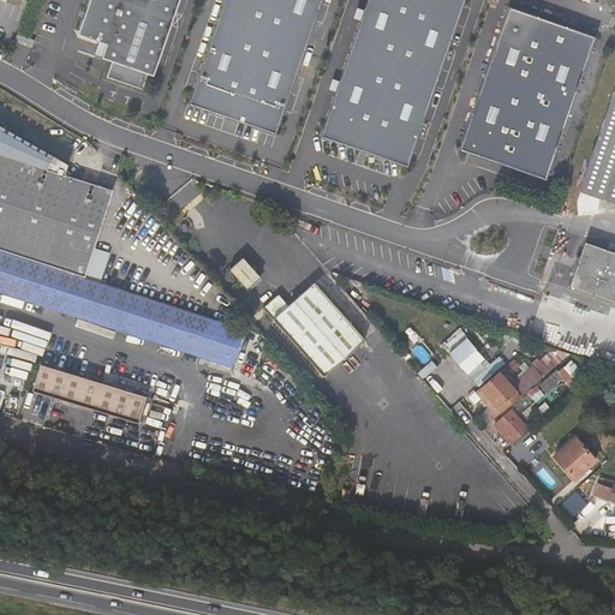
[(101,0),(101,1),(172,23),(179,0),(101,0)]
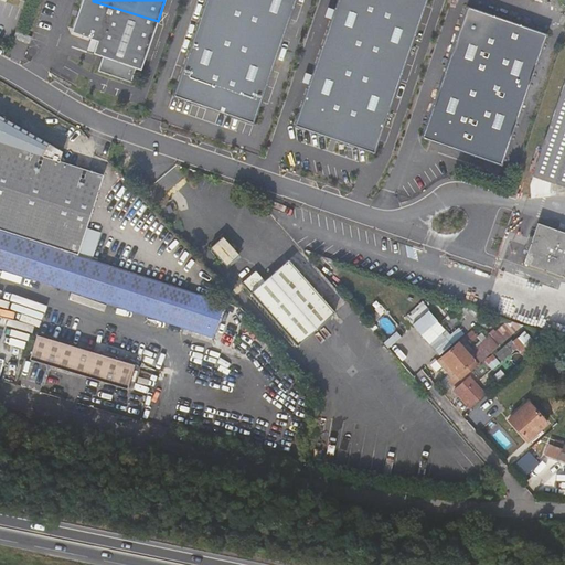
[(252,131),(295,0),(206,0),(172,105),(252,131)]
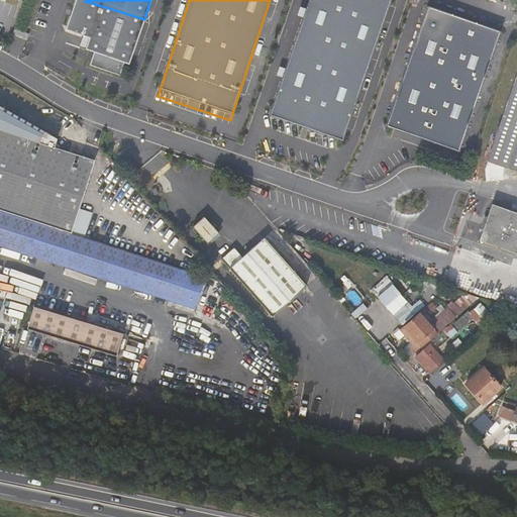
[(382,0),(308,0),(268,122),(340,147),(390,2),(382,0)]
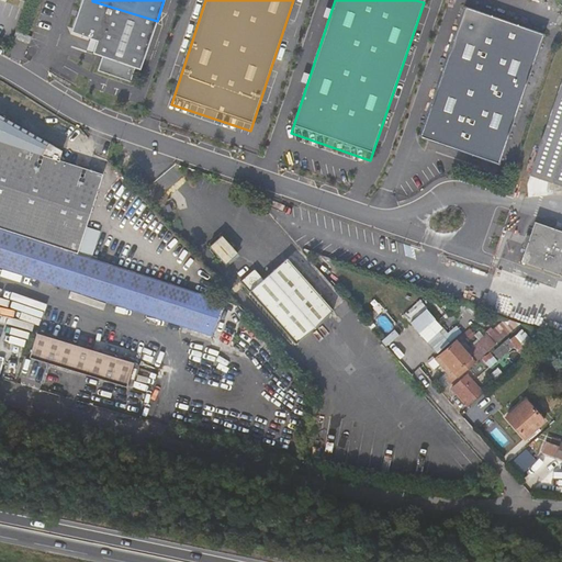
[(136,63),(142,65),(157,21),(92,1),(83,26),(86,31),(109,40),(104,52),(113,55),(109,69),(132,77),(136,63)]
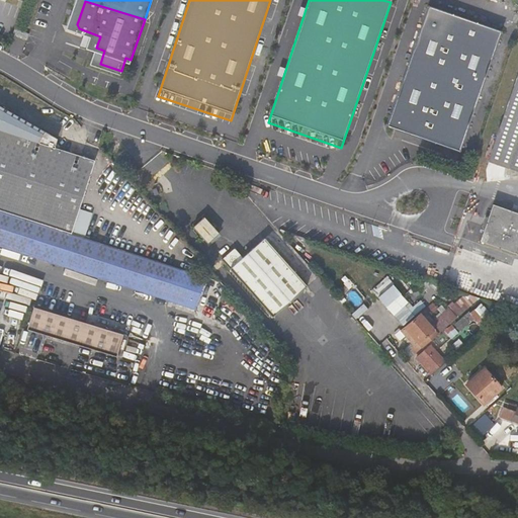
[(426,11),(384,132),(457,157),(498,36),(426,11)]
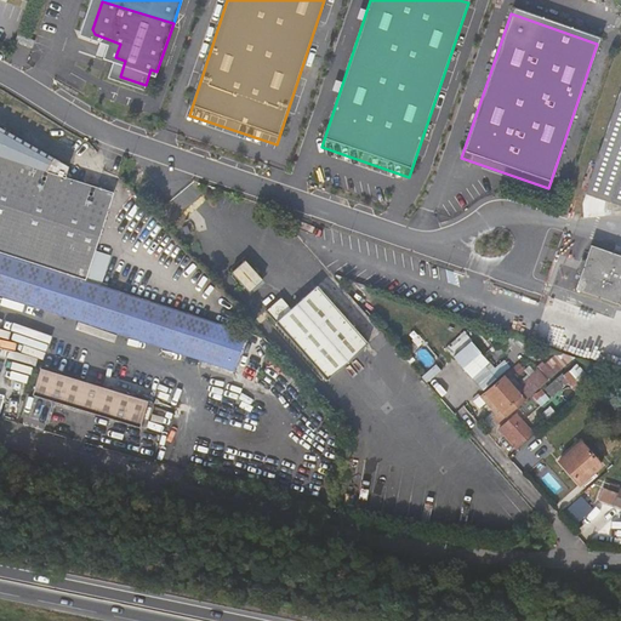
[(35,41),(35,40),(23,36),(20,45),(32,50),(35,41)]
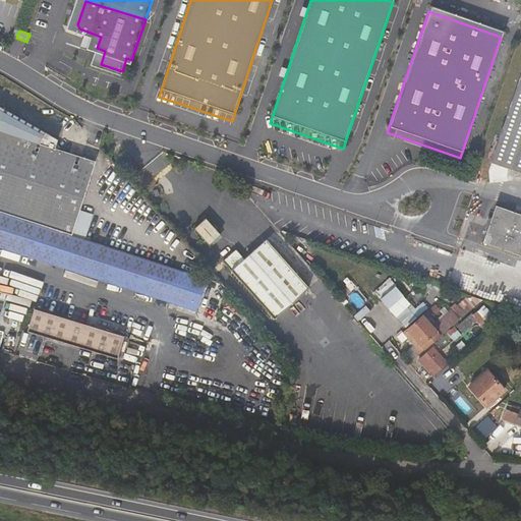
[(520,74),(491,160),(520,170),(520,74)]
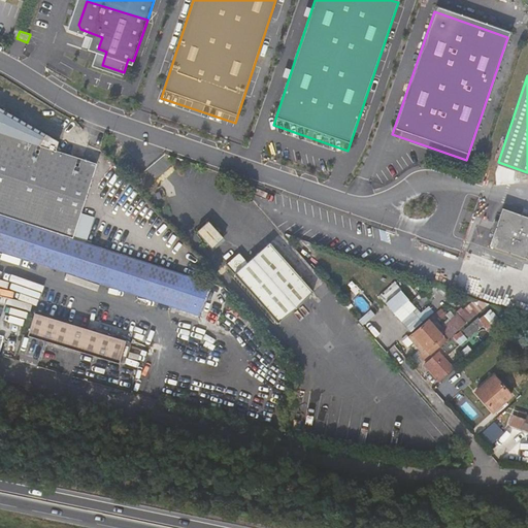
[(0,133),(55,151),(58,141),(0,107),(0,133)]
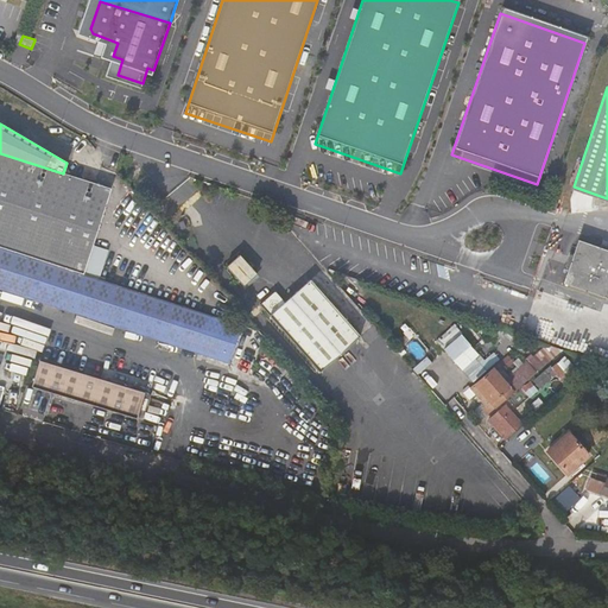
[(0,246),(84,274),(93,246),(92,245),(109,194),(111,188),(63,173),(0,153),(0,246)]
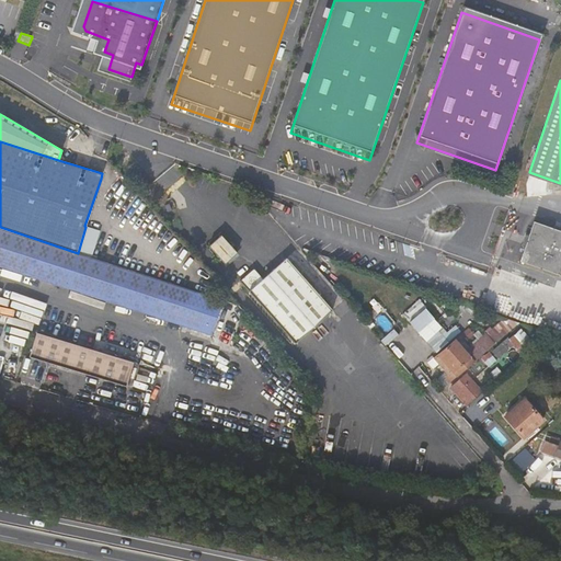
[(521,184),(514,182),(512,189),(518,191),(521,184)]
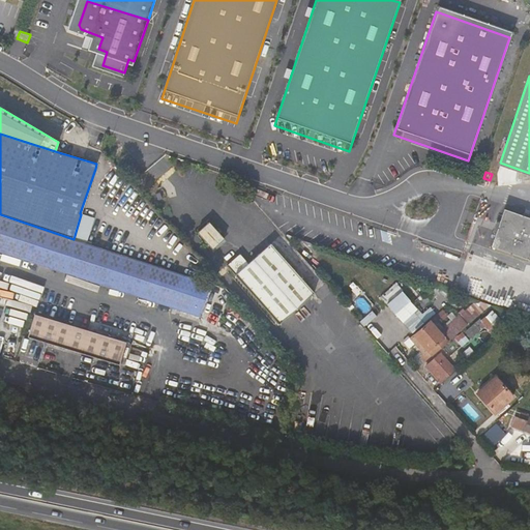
[(528,259),(529,254),(529,216),(503,208),(491,245),(528,259)]
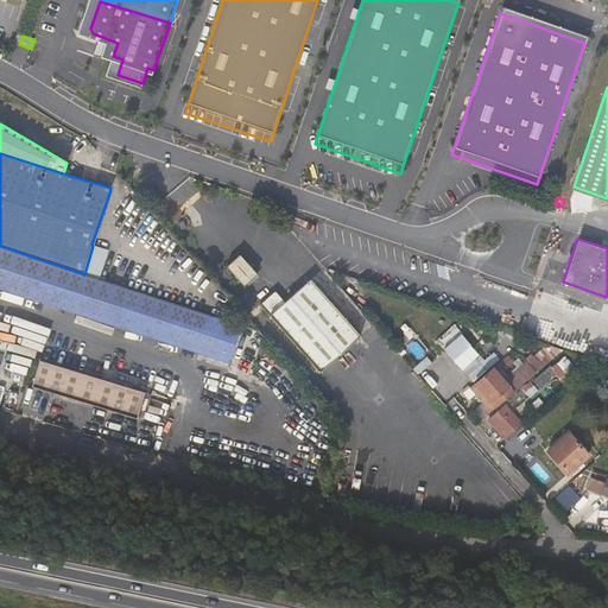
[(0,246),(0,286),(173,344),(185,306),(95,278),(84,274),(0,246)]
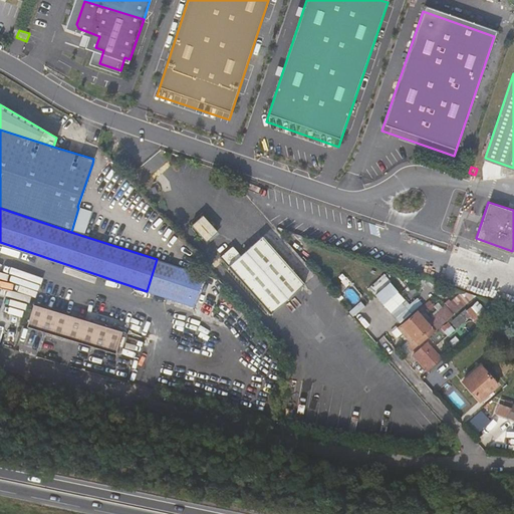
[(88,212),(78,208),(71,232),(80,235),(88,212)]
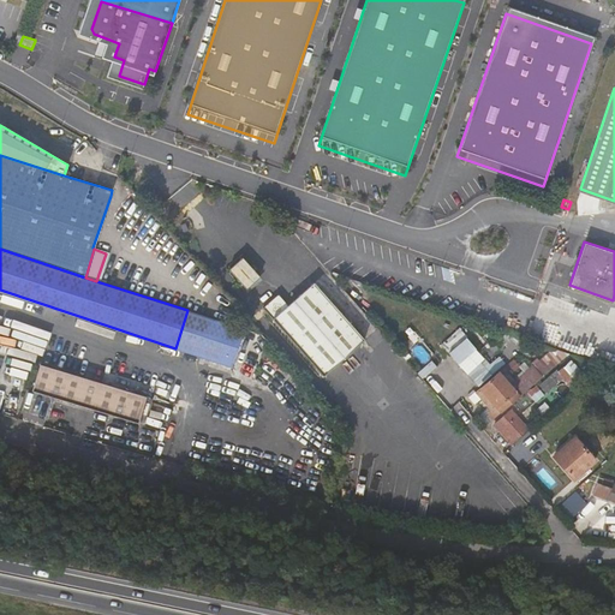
[(243,258),(230,270),(246,290),(260,278),(243,258)]
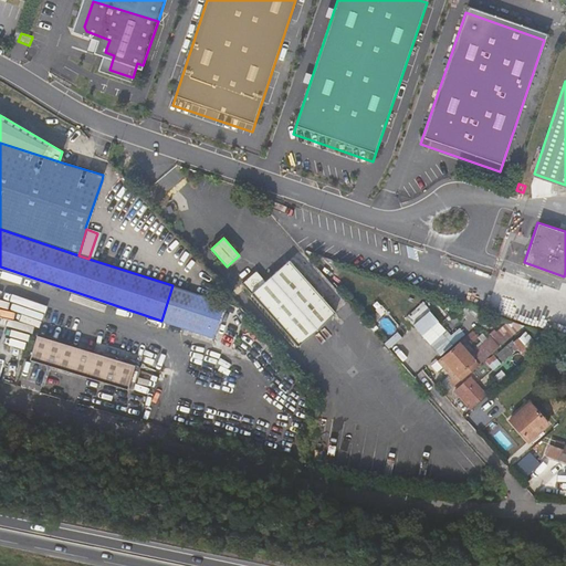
[(334,312),(289,260),(264,282),(250,294),(295,346),(334,312)]
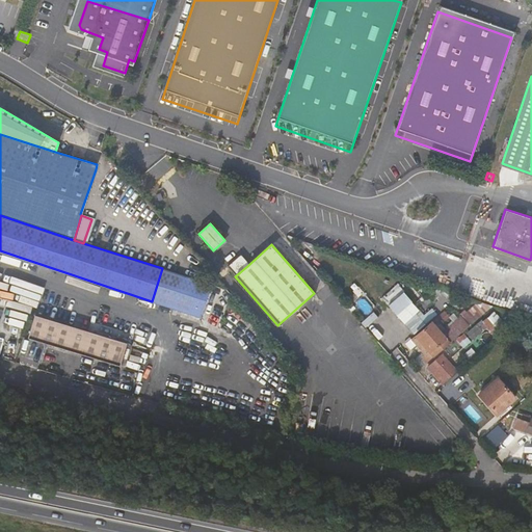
[(227,267),(235,276),(248,265),(240,255),(227,267)]
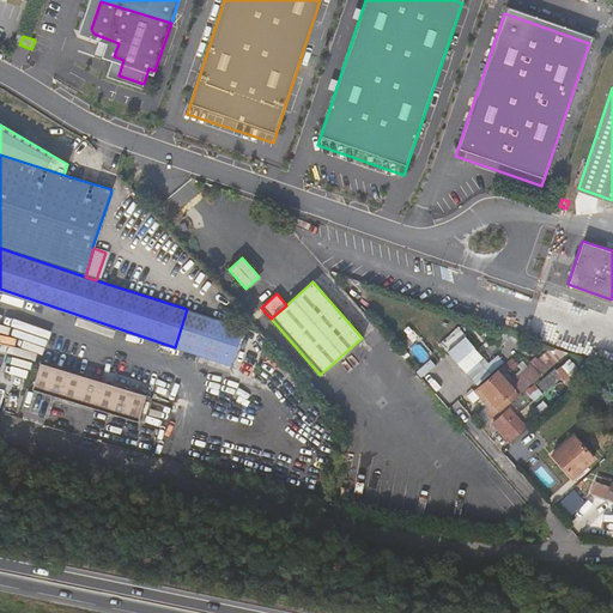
[(243,329),(240,328),(241,327),(187,309),(175,347),(231,365),(243,329)]
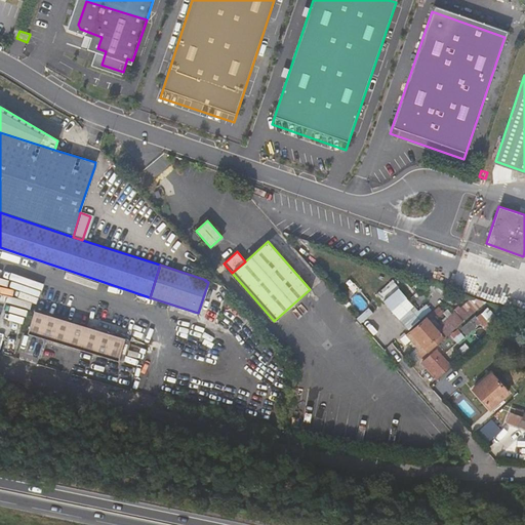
[(377,292),(382,299),(400,284),(395,278),(377,292)]
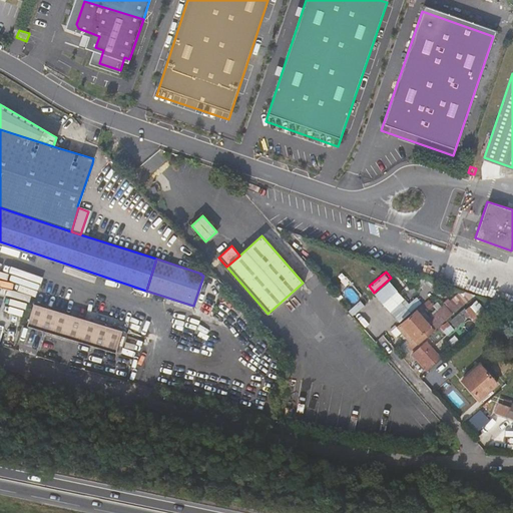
[(214,283),(220,290),(224,287),(217,280),(214,283)]
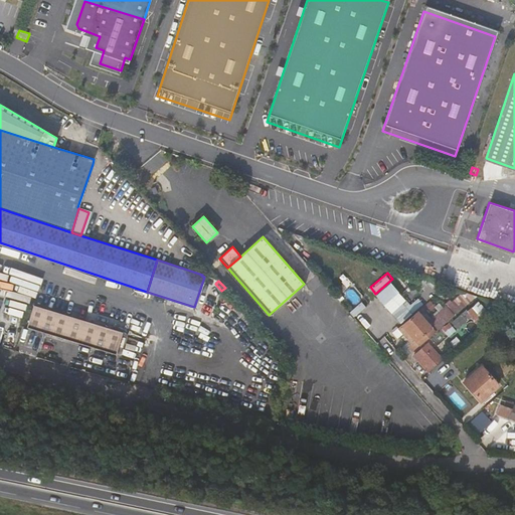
[(392,282),(376,294),(398,323),(423,304),(418,298),(410,305),(392,282)]
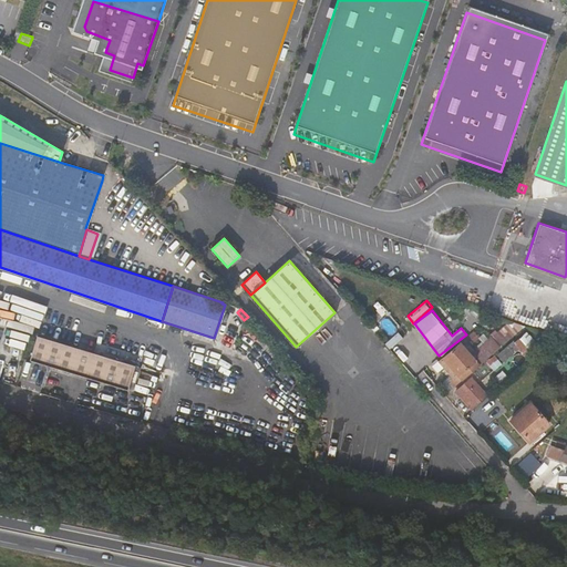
[(495,327),(506,330),(508,320),(497,317),(495,327)]
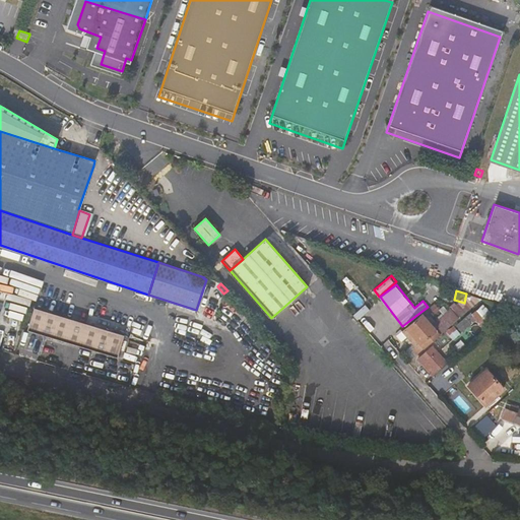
[(464,303),(473,305),(480,299),(466,294),(464,303)]
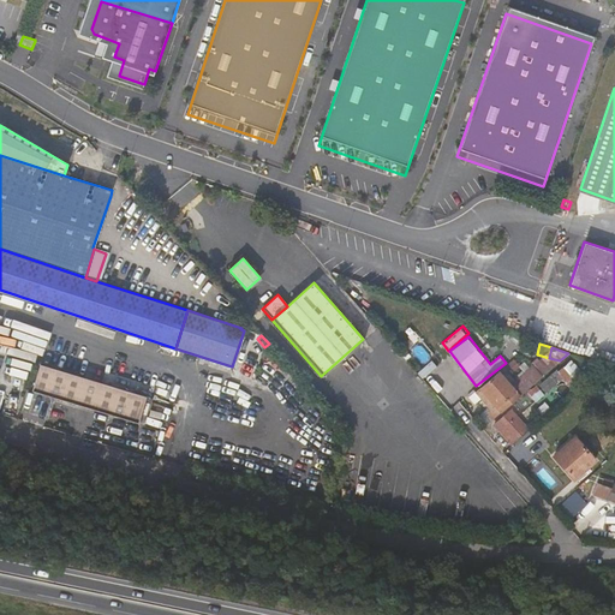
[(512,374),(520,366),(513,359),(506,366),(512,374)]
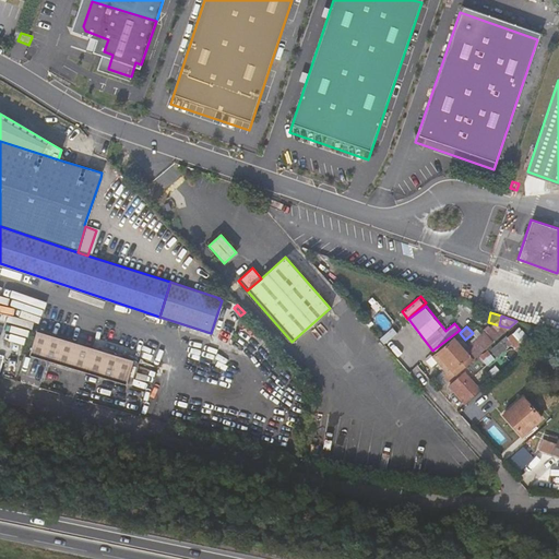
[(37,330),(30,353),(127,385),(135,361),(37,330)]
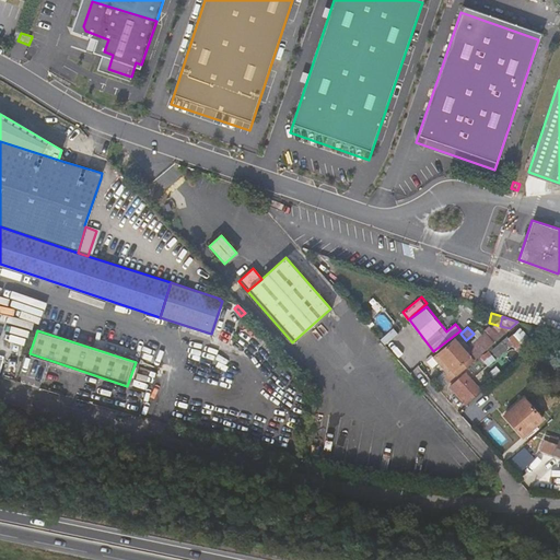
[(522,354),(533,346),(520,330),(509,339),(508,337),(491,351),(497,358),(512,345),(522,354)]
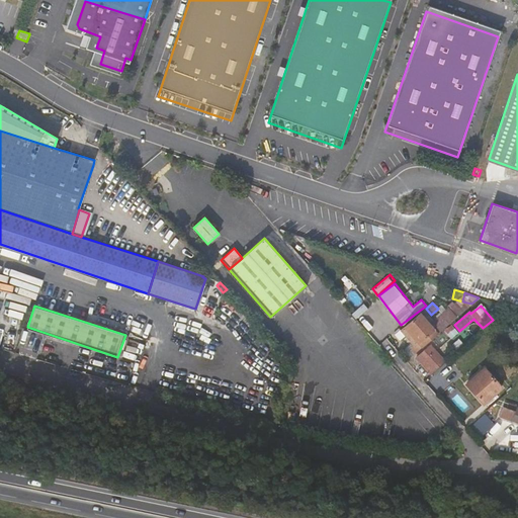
[(0,334),(8,338),(15,314),(0,309),(0,334)]
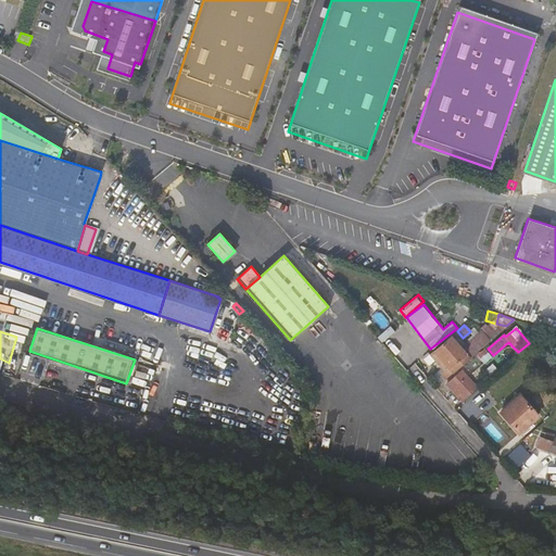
[(451,337),(430,355),(450,377),(485,344),(482,339),(466,353),(463,350),(466,345),(460,339),(456,342),(451,337)]
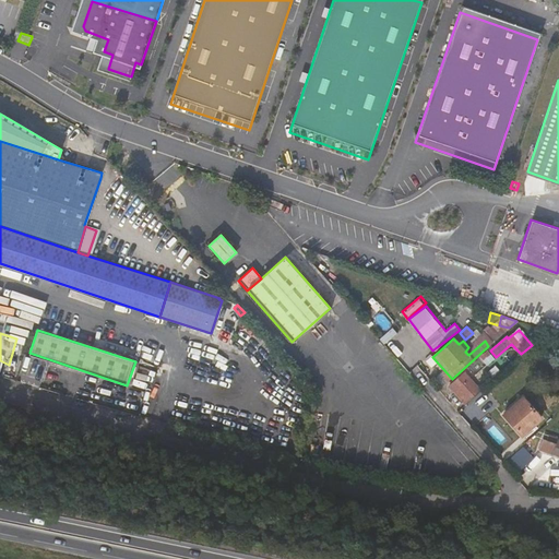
[(473,377),(487,365),(479,356),(466,368),(473,377)]
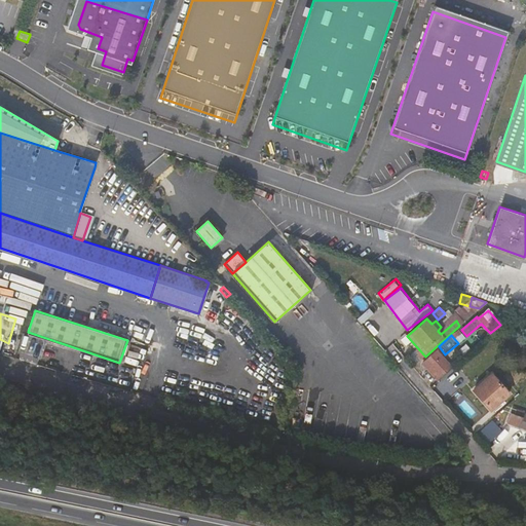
[(129,341),(127,340),(119,363),(122,364),(129,341)]
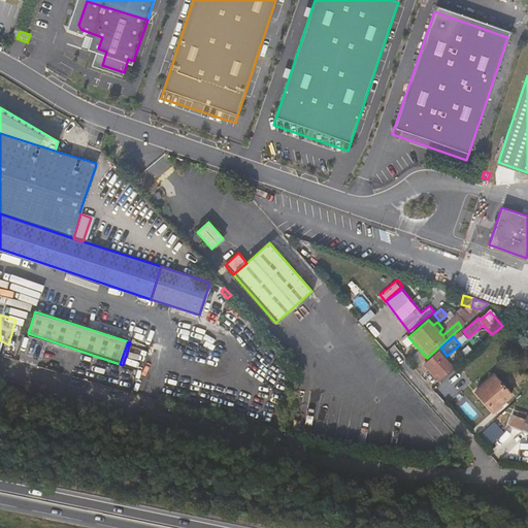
[(439,382),(454,369),(438,353),(425,365),(439,382)]
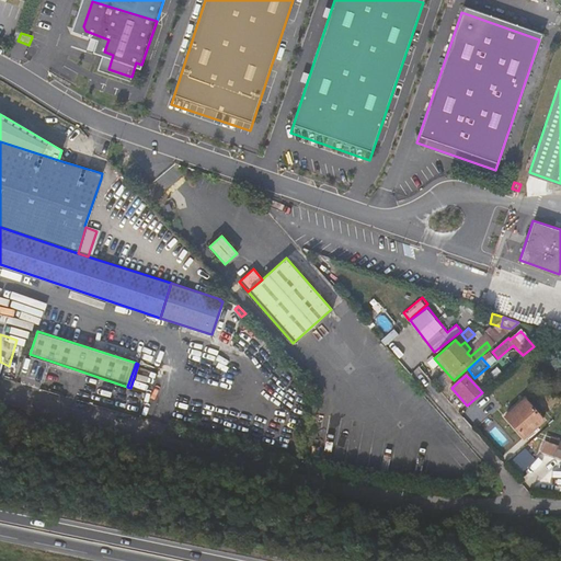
[(523,438),(542,422),(525,401),(505,418),(523,438)]
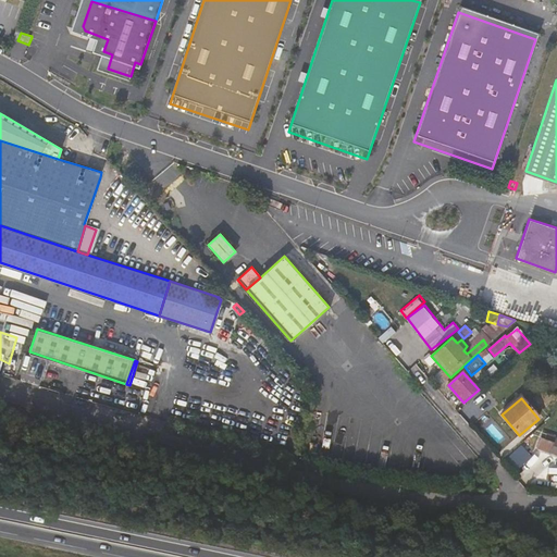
[(544,434),(543,440),(540,438),(535,449),(556,456),(556,440),(554,440),(554,437),(544,434)]
